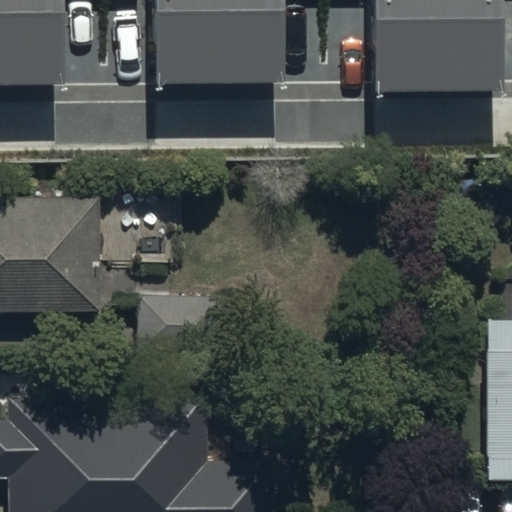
[(63,0),(0,0),(0,84),(63,85),(63,0)]
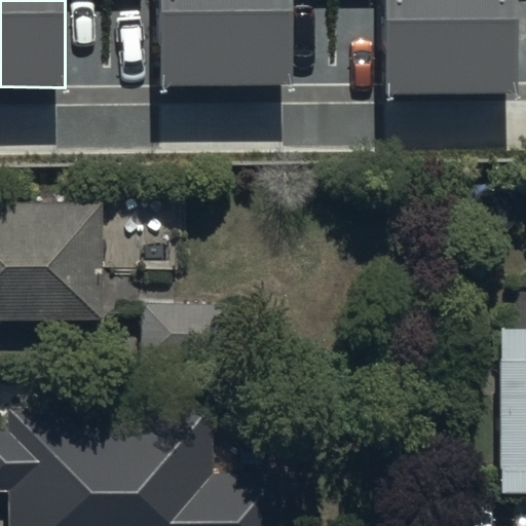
[(293,0),(161,0),(162,89),(294,89),(293,0)]
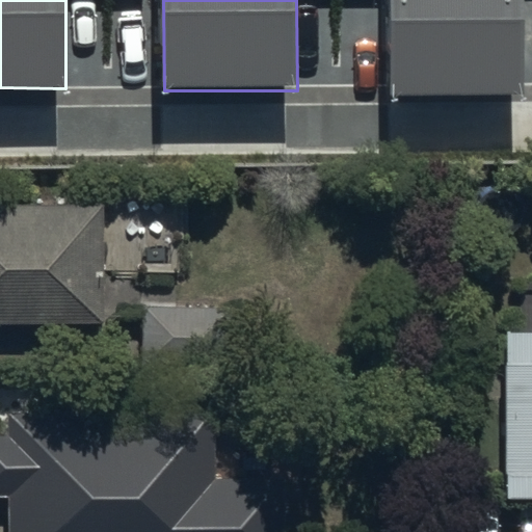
[(523,0),(390,0),(391,97),(524,96),(523,0)]
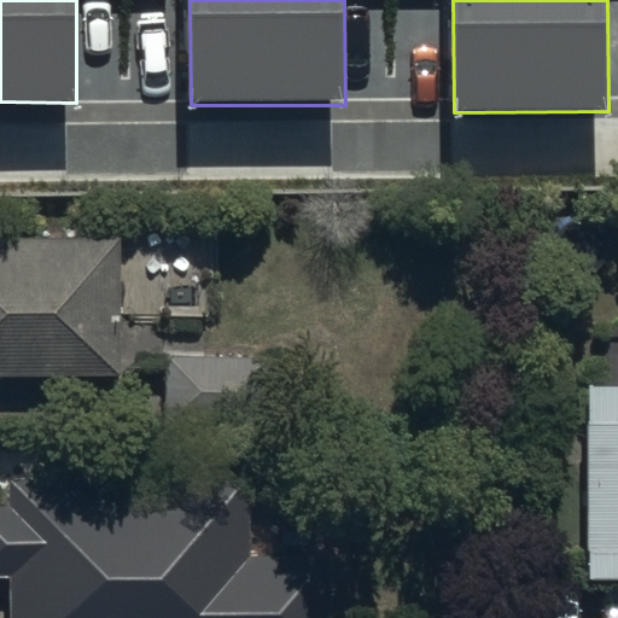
[(118,238),(0,239),(0,373),(120,372),(118,238)]
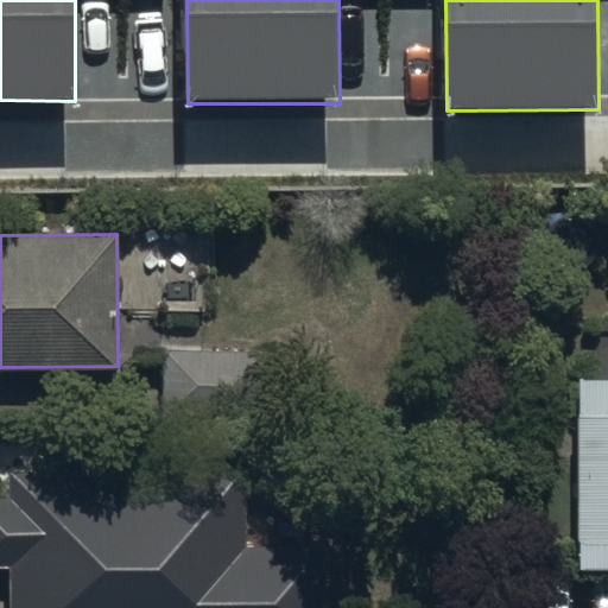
[(264,353),(163,352),(162,420),(264,420),(264,353)]
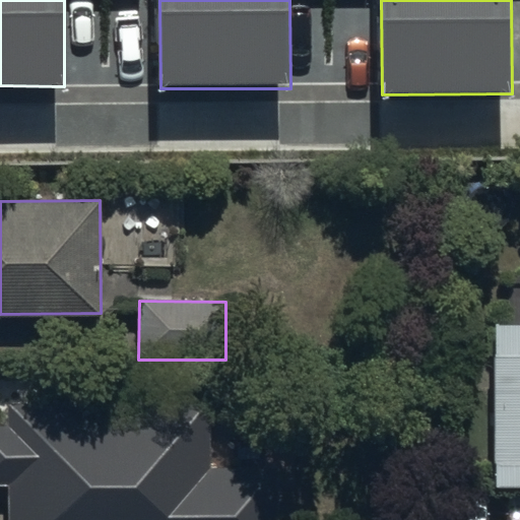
[(519,324),(494,324),(494,488),(519,486),(519,324)]
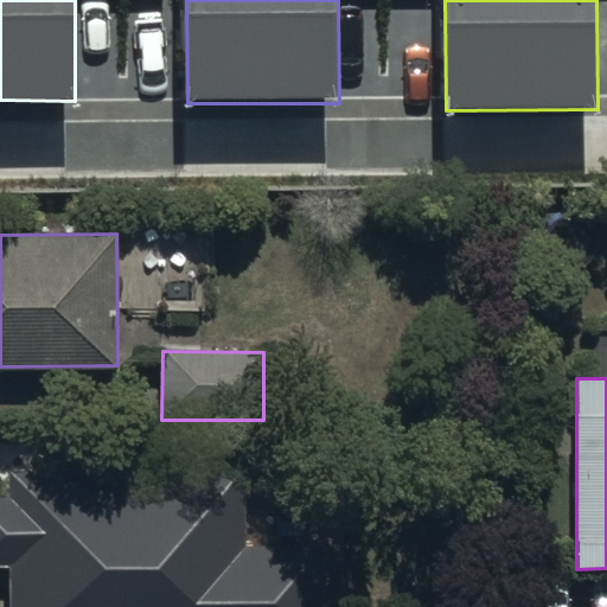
[(246,467),(12,468),(12,494),(0,493),(0,564),(13,564),(12,606),(306,606),(306,549),(246,549),(246,467)]
